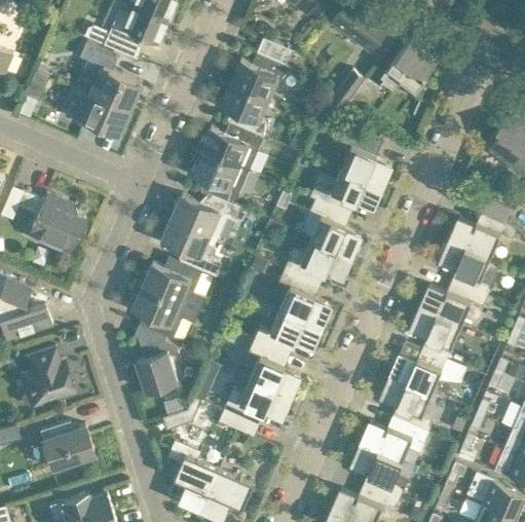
[(136,0),(135,4),(169,19),(176,0),(136,0)]
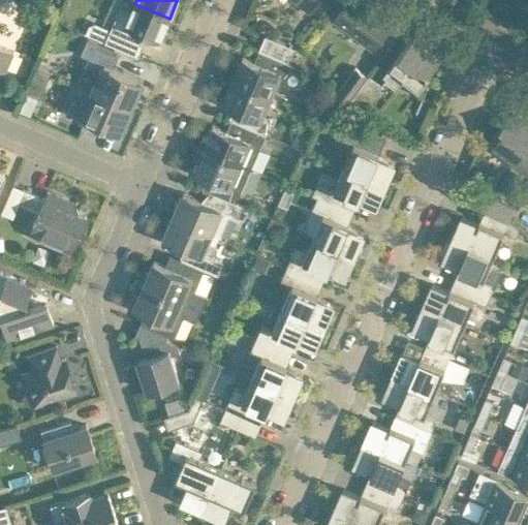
[(294,0),(293,2),(309,13),(318,0),(294,0)]
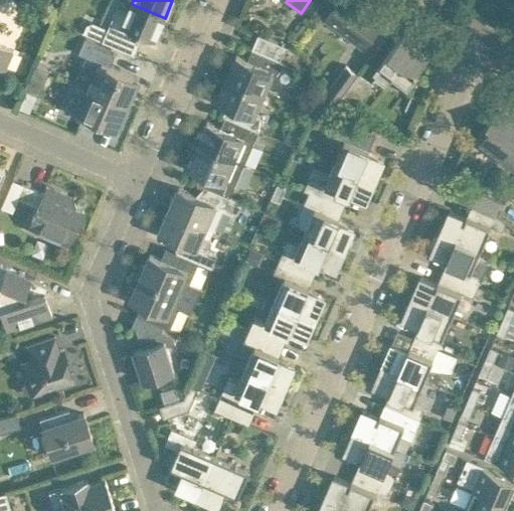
[(382,24),(349,0),(340,0),(324,21),(362,50),(382,24)]
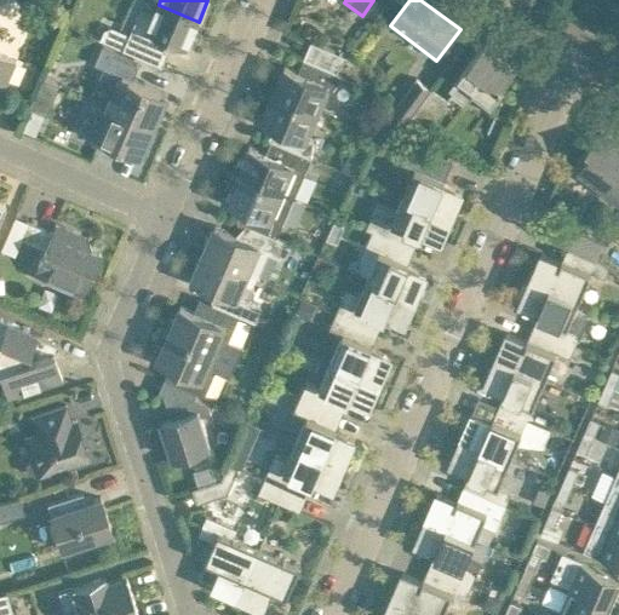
[(139,15),(122,52),(162,69),(166,61),(172,46),(185,52),(199,22),(159,5),(153,21),(139,15)]
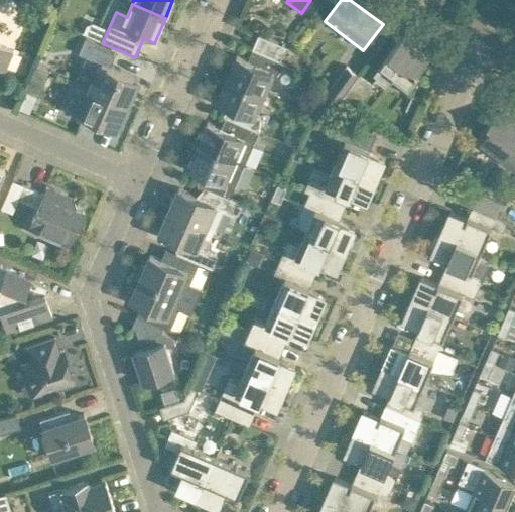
[(252,51),(280,64),(288,50),(258,37),(252,51)]
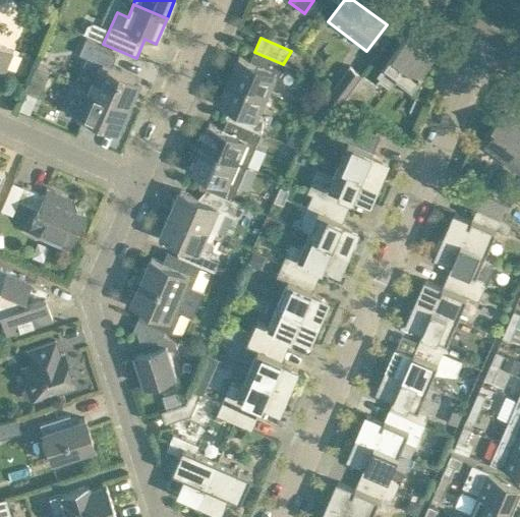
[(434,59),(406,39),(377,78),(388,87),(395,76),(411,89),(434,59)]
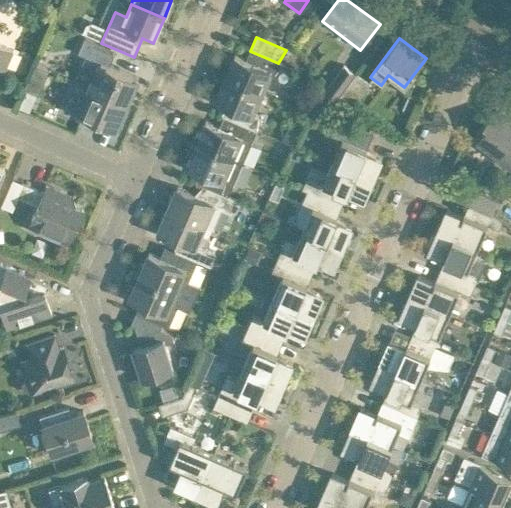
[(89,75),(95,78),(89,90),(126,106),(137,80),(109,68),(114,57),(95,49),(97,45),(84,40),(77,56),(85,59),(82,65),(83,69),(90,72),(89,75)]
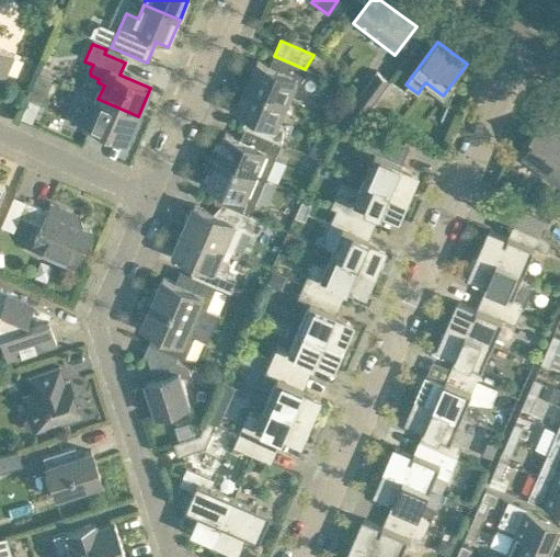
[(0,90),(9,70),(14,58),(0,50),(0,90)]
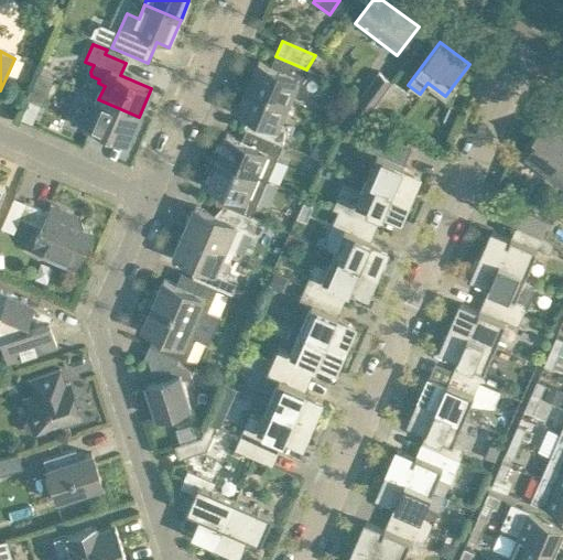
[(270,68),(258,63),(248,87),(288,105),(298,82),(302,84),(311,74),(306,70),(275,56),(270,68)]
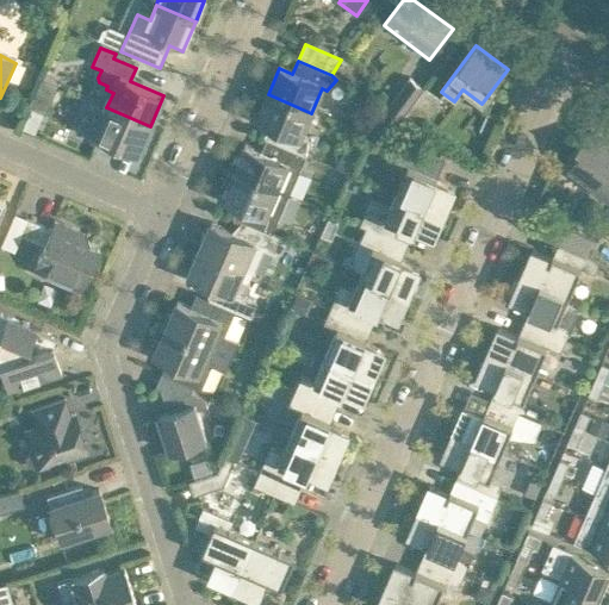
[(58,87),(41,79),(28,110),(45,117),(58,87)]
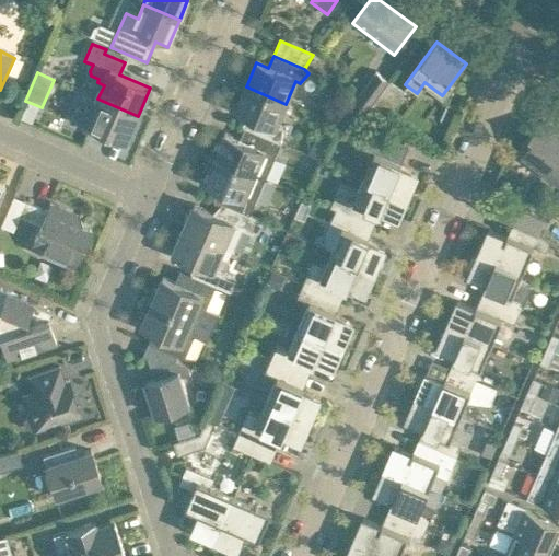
[(375,74),(352,105),(365,115),(374,103),(388,83),(375,74)]
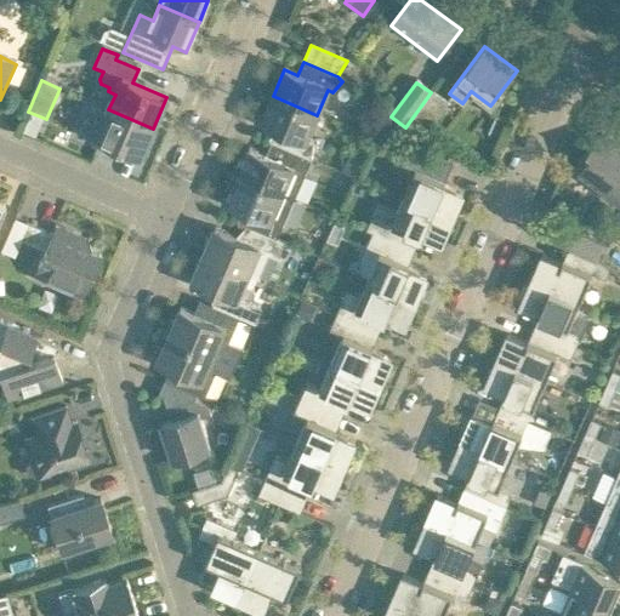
[(268,142),(271,143),(311,160),(313,144),(306,141),(317,115),(273,96),(261,123),(274,129),(268,142)]
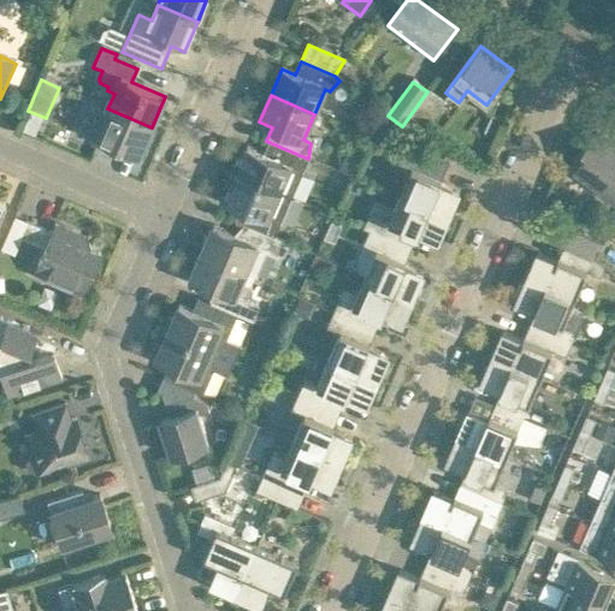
[(78,132),(139,159),(152,128),(107,108),(101,124),(94,120),(93,124),(86,122),(82,123),(78,132)]
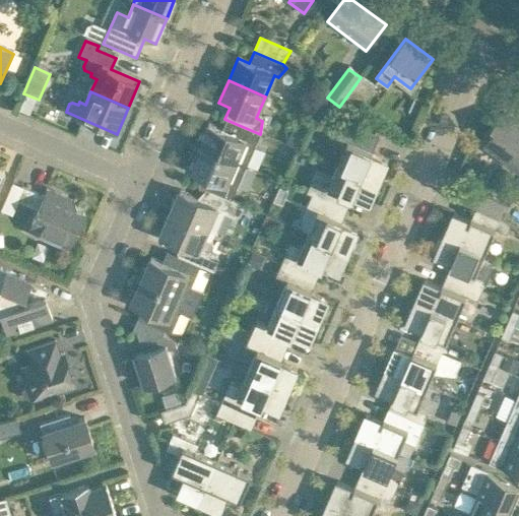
[(352,117),(361,107),(347,95),(339,107),(352,117)]
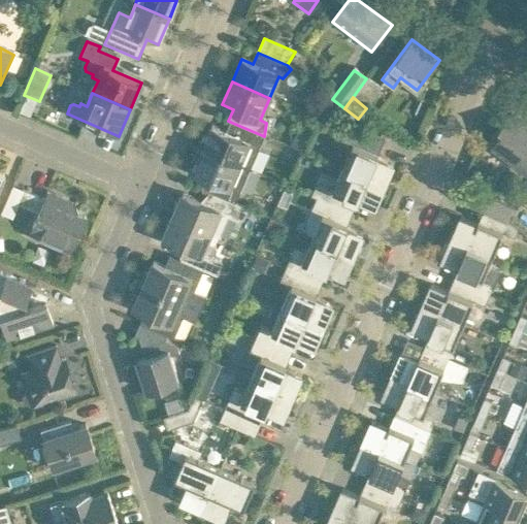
[(526,125),(511,113),(489,142),(508,157),(505,161),(526,176),(526,174),(526,125)]
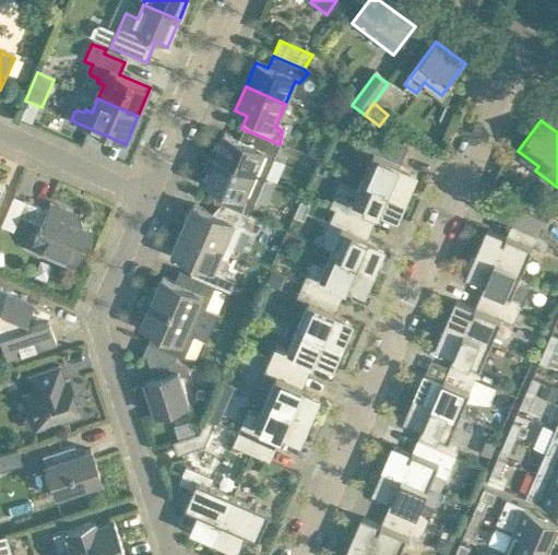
[(224,134),(214,158),(264,180),(280,144),(244,129),(238,141),(224,134)]
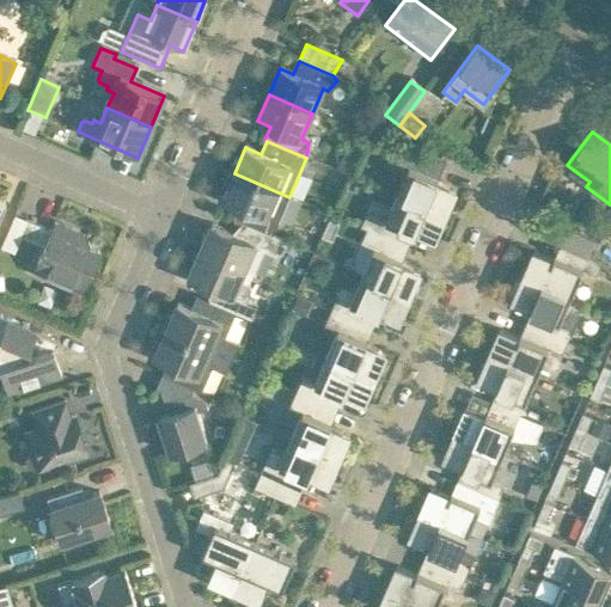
[(391,175),(404,181),(397,196),(445,218),(456,192),(437,184),(438,182),(432,179),(439,164),(417,154),(403,147),(391,175)]
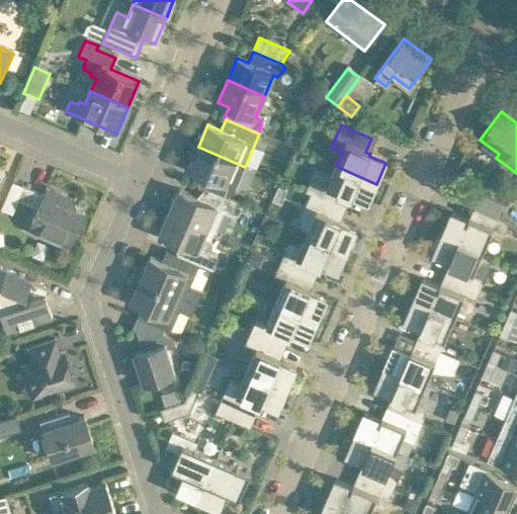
[(291,130),(285,144),(294,148),(300,133),(291,130)]
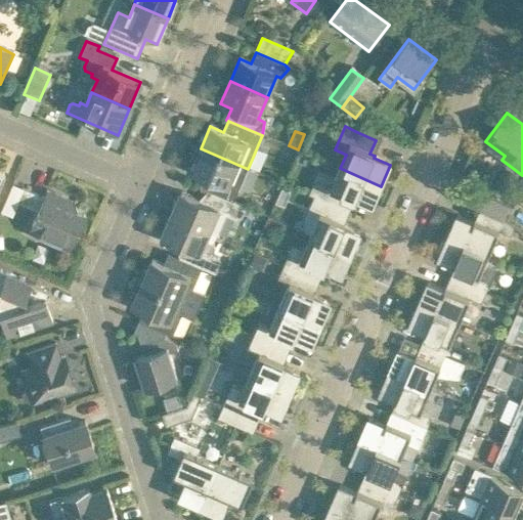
[(204,177),(199,188),(213,195),(233,203),(248,169),(201,148),(190,171),(204,177)]
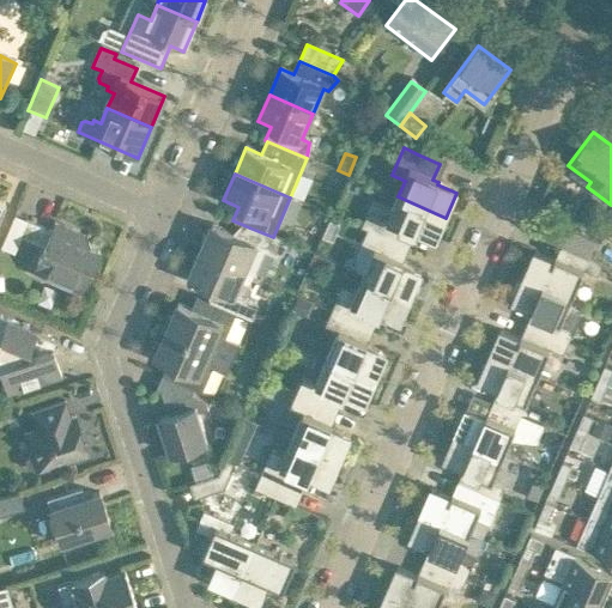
[(359,229),(367,231),(404,248),(410,233),(414,236),(416,233),(435,242),(446,218),(398,196),(391,212),(371,204),(359,229)]
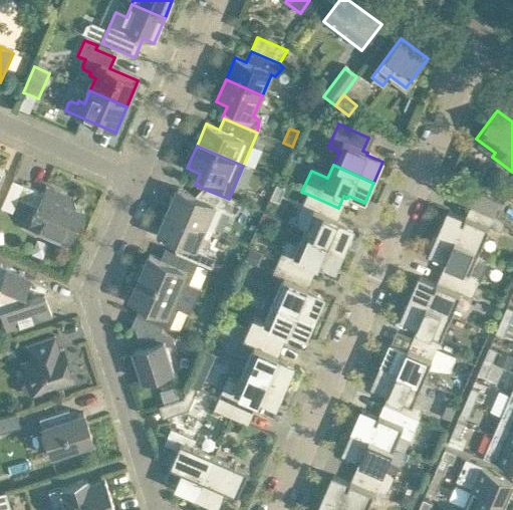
[(11,184),(1,209),(12,214),(17,202),(35,210),(27,230),(65,246),(80,213),(56,203),(59,196),(44,189),(41,197),(23,189),(11,184)]
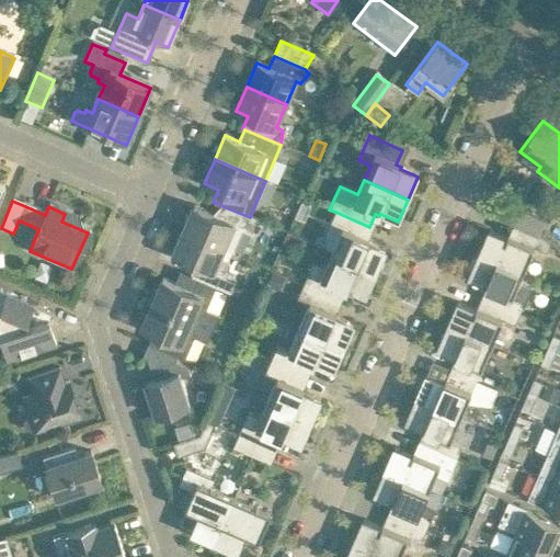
[(495,218),(517,228),(539,238),(548,225),(501,205),(495,218)]
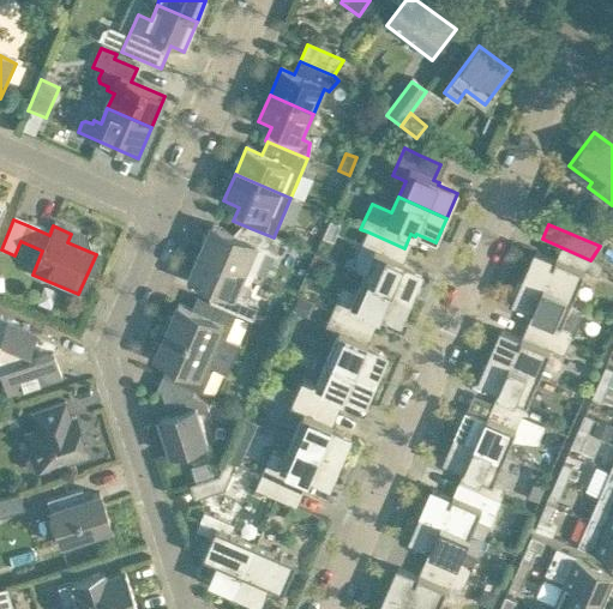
[(289,245),(274,237),(250,228),(244,241),(212,227),(200,253),(245,272),(250,260),(257,264),(263,261),(265,254),(277,259),(284,257),(289,245)]
